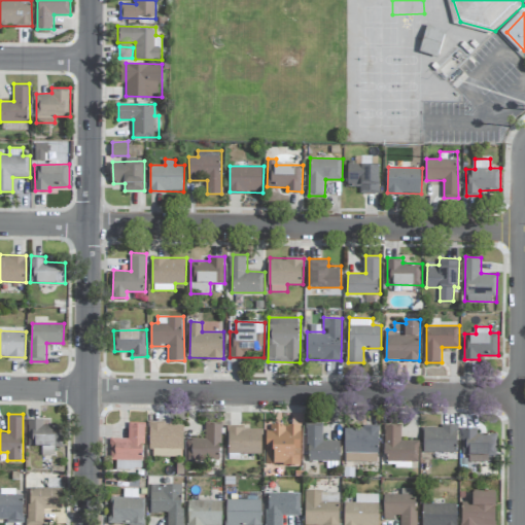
[(55,454),(56,446),(63,446),(63,424),(44,423),(44,419),(29,419),(29,445),(43,446),(42,454),(55,454)]
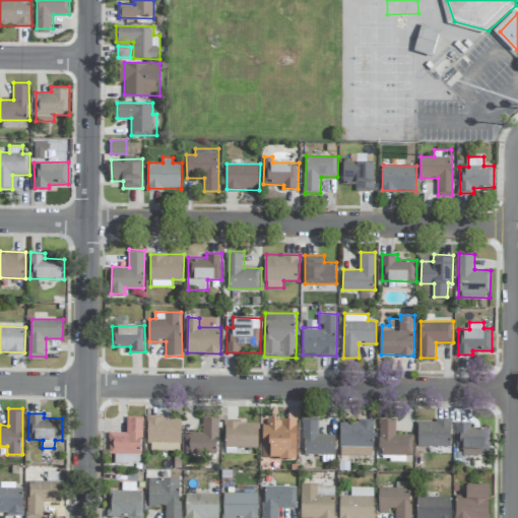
[(110,432),(110,453),(143,453),(142,415),(128,415),(128,432),(110,432)]
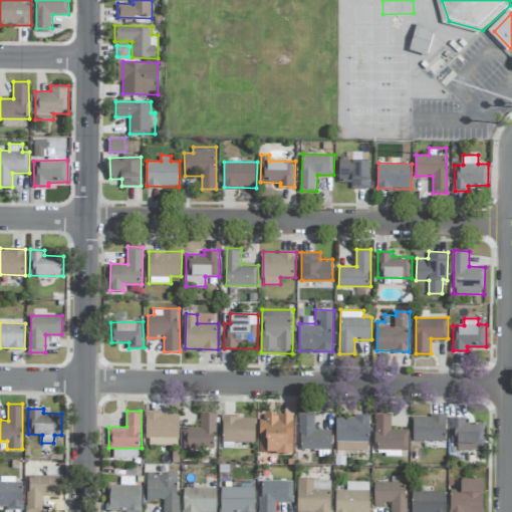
[(179,445),(180,412),(148,411),(147,444),(179,445)]
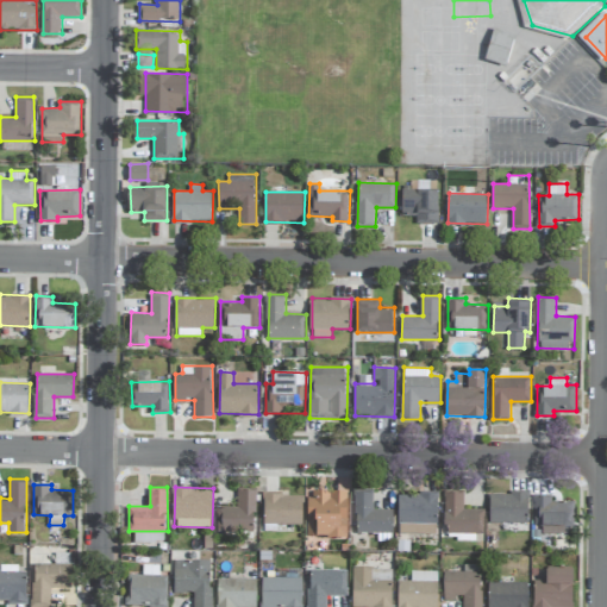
[(394,508),(374,508),(375,488),(357,488),(356,532),(394,532),(394,508)]
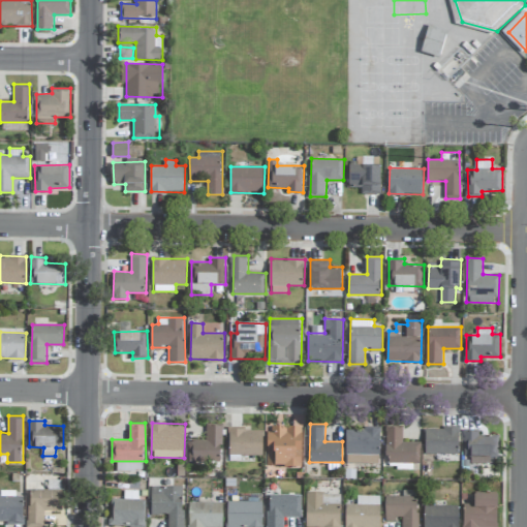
[(189,460),(222,460),(222,425),(207,425),(207,439),(189,439),(189,460)]
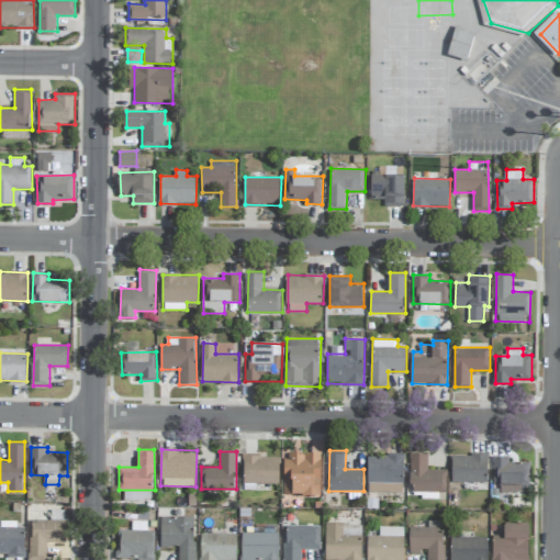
[(322,452),(286,451),(284,495),(321,495),(322,452)]
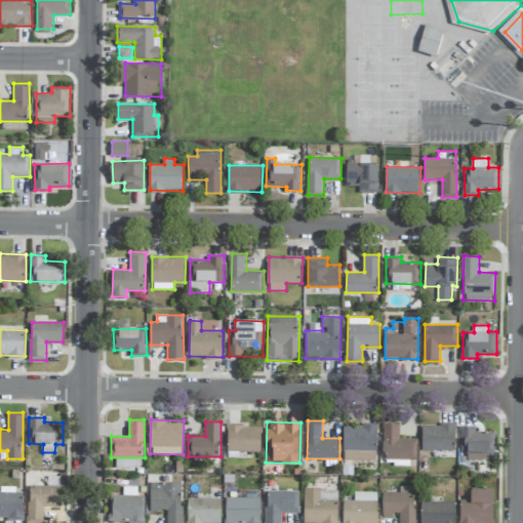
[(417,459),(418,438),(401,438),(401,421),(385,421),(384,459),(417,459)]
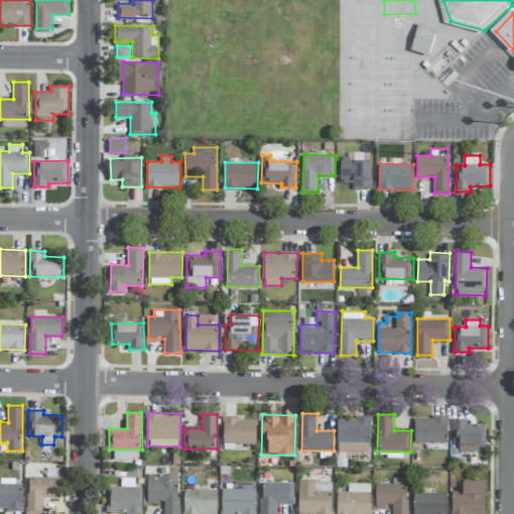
[(339,451),(371,451),(372,417),(339,416),(339,451)]
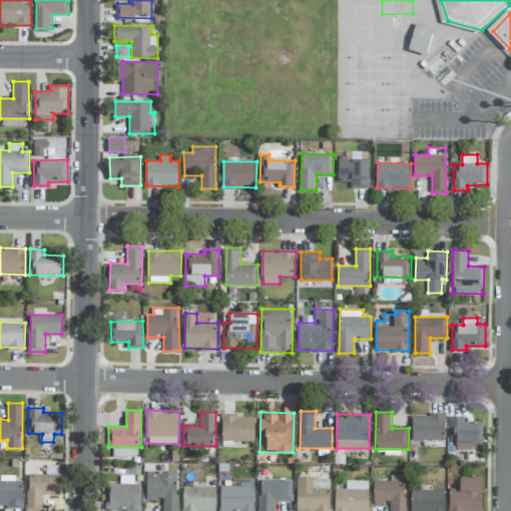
[(256,441),(256,415),(222,415),(222,441),(256,441)]
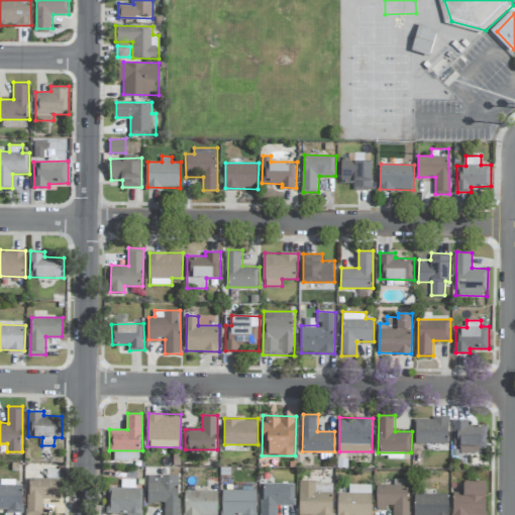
[(417,418),(416,442),(449,442),(449,418),(417,418)]
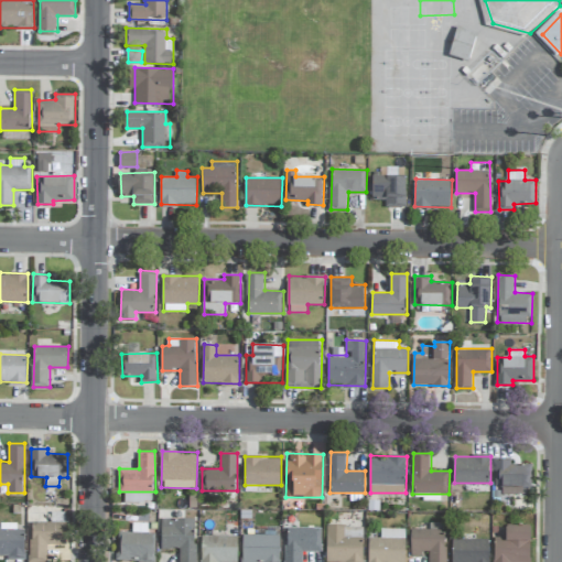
[(532,463),(512,464),(511,456),(496,456),(496,486),(503,486),(503,493),(523,493),(523,486),(532,486),(532,463)]
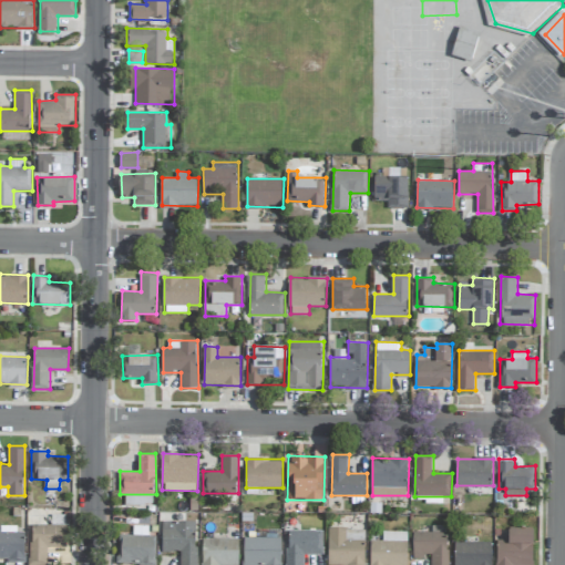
[(127,495),(127,504),(154,503),(153,494),(127,495)]
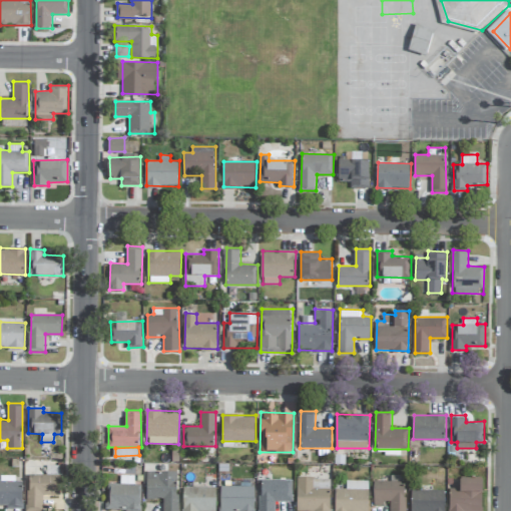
[(178,510),(179,471),(148,470),(147,498),(163,499),(163,510),(178,510)]
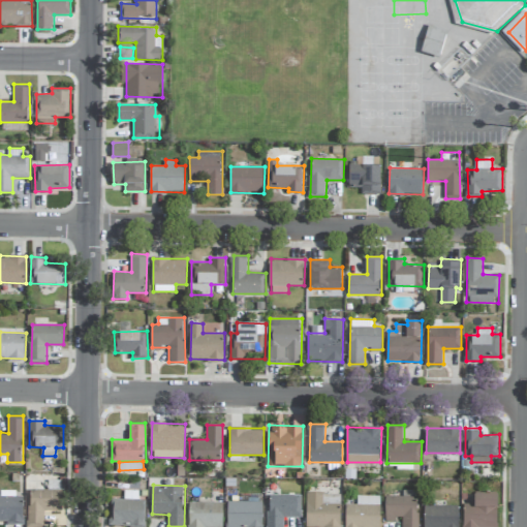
[(62,509),(62,489),(29,489),(30,526),(45,526),(44,509),(62,509)]
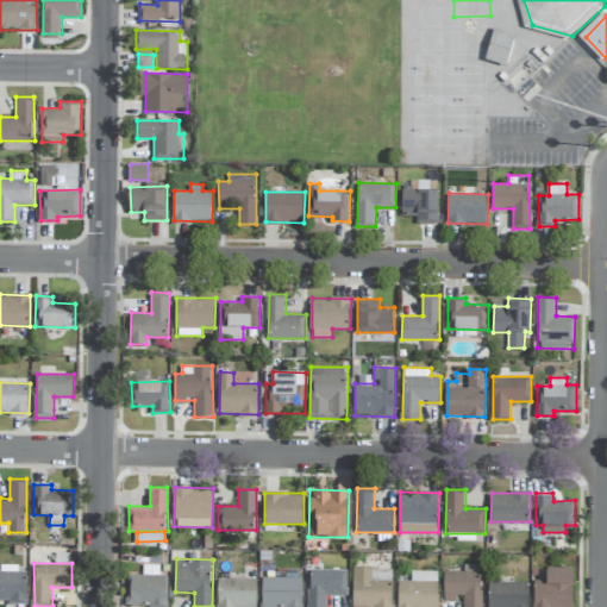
[(27,567),(1,565),(1,570),(0,570),(0,600),(27,601),(27,567)]
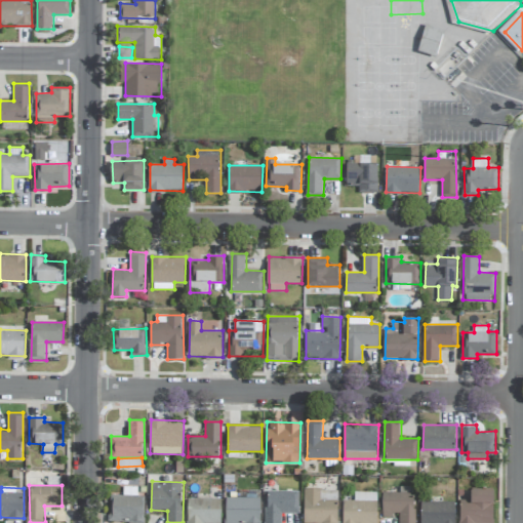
[(304,522),(337,522),(338,489),(305,488),(304,522)]
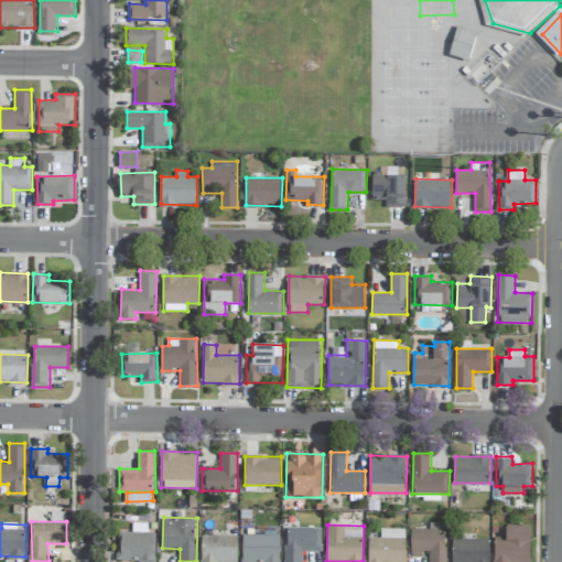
[(495,561),(531,561),(531,527),(507,526),(507,537),(495,537),(495,561)]
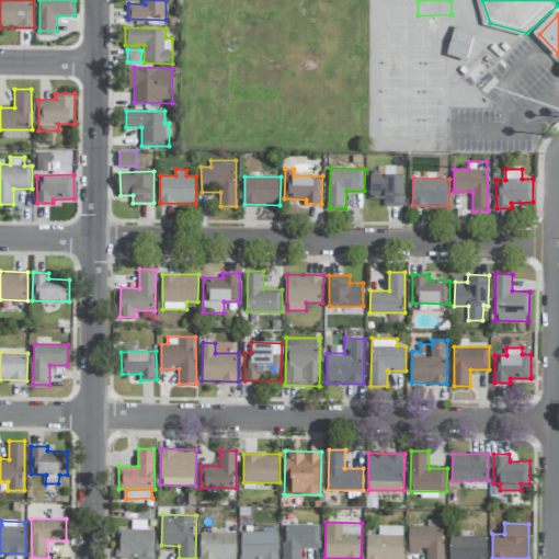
[(320,524),(286,524),(285,558),(300,558),(301,547),(320,547),(320,524)]
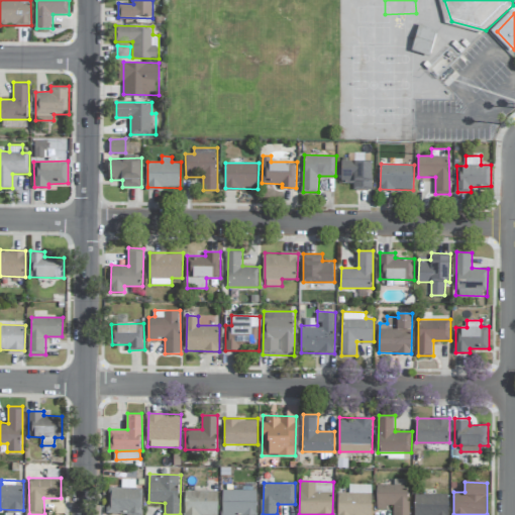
[(372,514),(373,484),(350,483),(350,492),(338,492),(337,514),(372,514)]
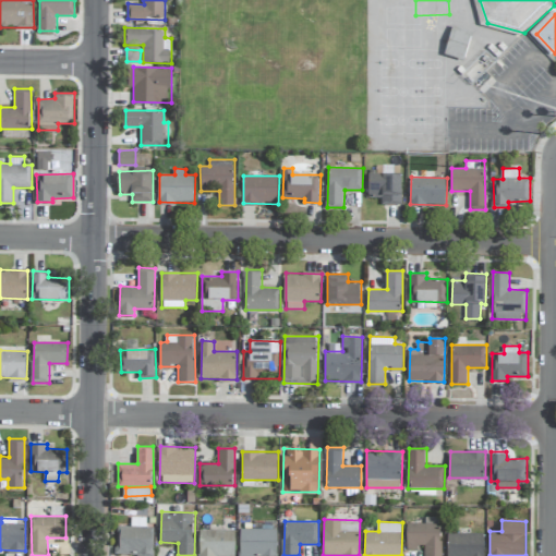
[(425,555),(440,555),(443,523),(408,522),(407,546),(425,547),(425,555)]
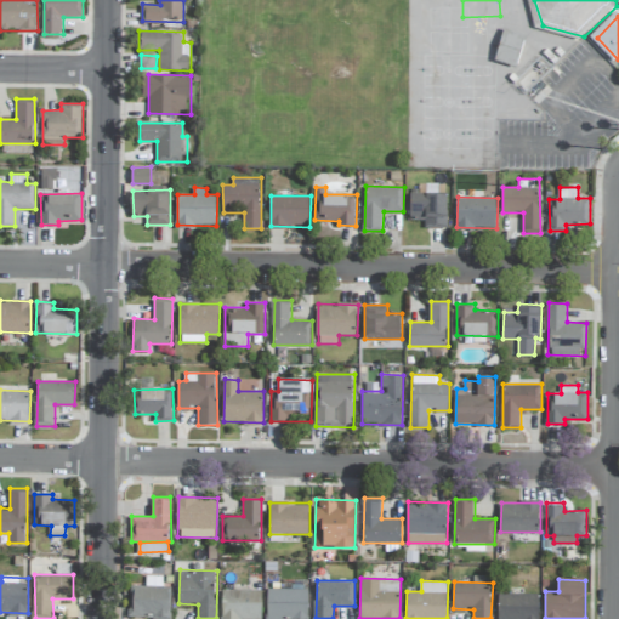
[(172,586),(131,585),(130,615),(154,615),(154,618),(171,618),(172,586)]
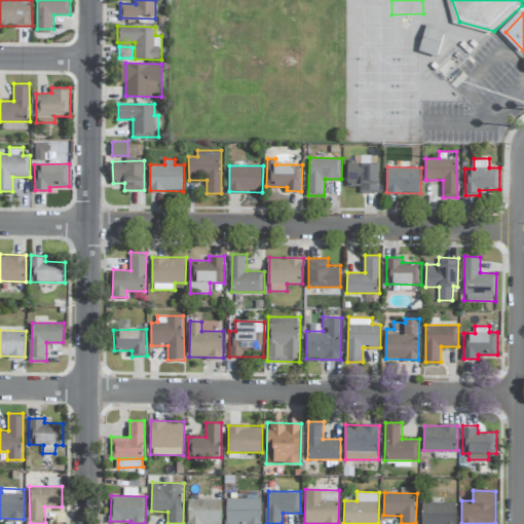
[(261,523),(262,498),(227,497),(226,523),(261,523)]
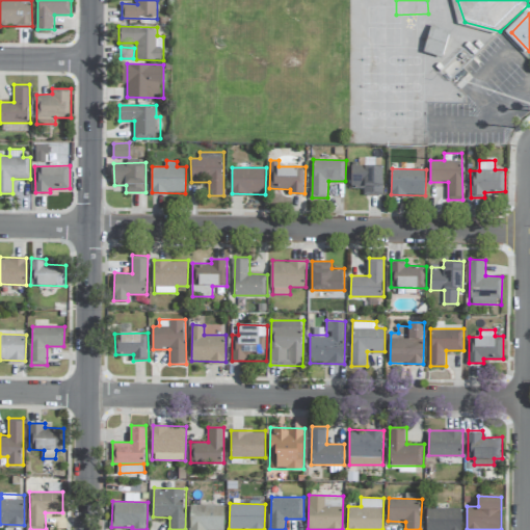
[(224,529),(226,504),(190,504),(189,529),(224,529)]
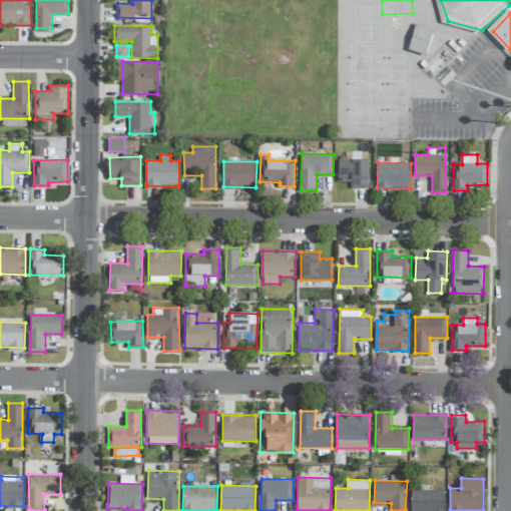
[(445,510),(446,489),(412,489),(411,510),(445,510)]
